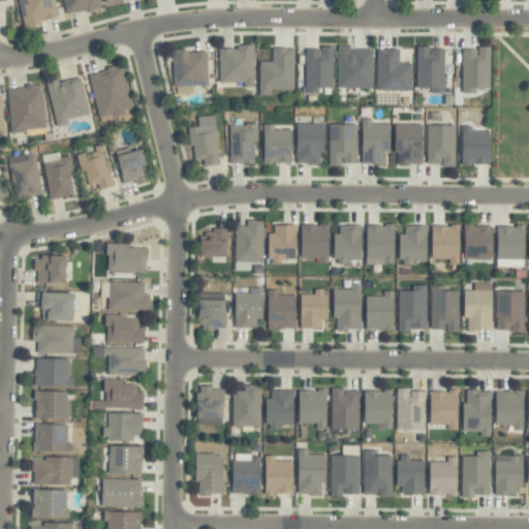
[(54,0),(19,0),(24,26),(58,19),(54,0)]
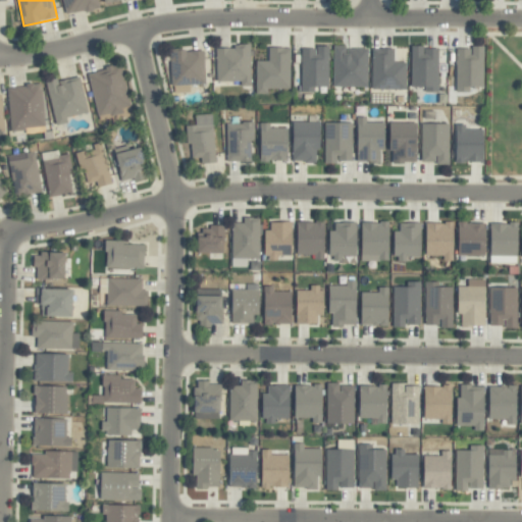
[(62,0),(66,15),(100,8),(98,0),(62,0)]
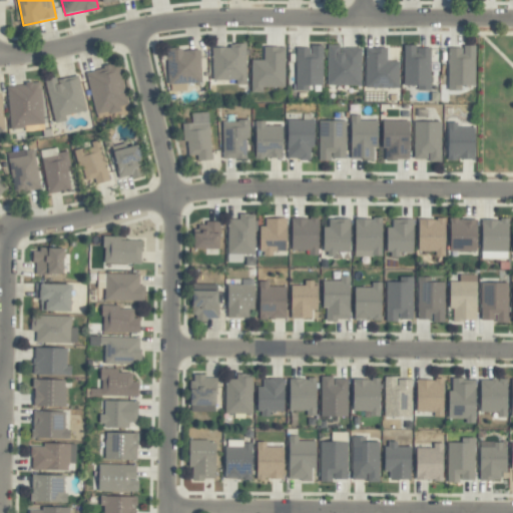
[(212,46),(213,80),(236,80),(236,84),(246,84),(245,45),(212,46)]
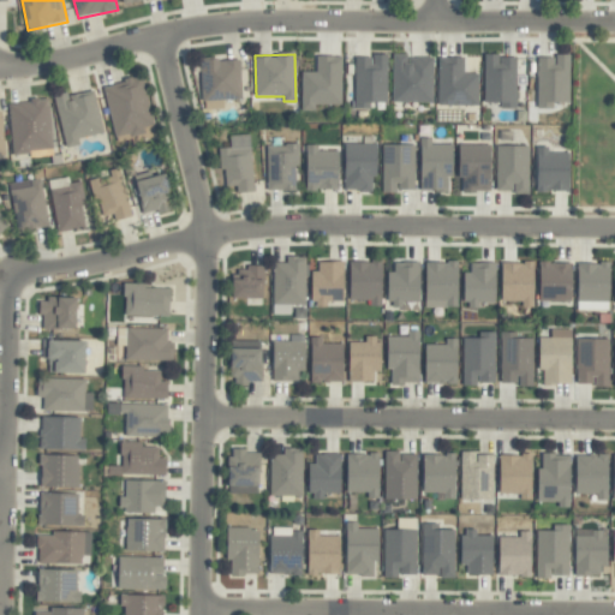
[(342,57),(317,55),(317,72),(302,72),(302,111),(316,111),(316,105),(341,105),(342,57)]
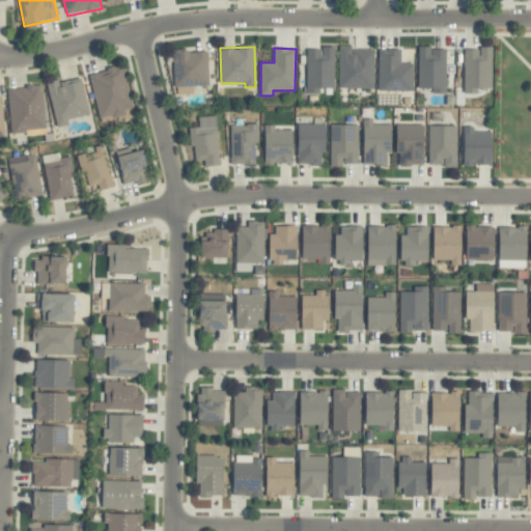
[(333,88),(334,49),(307,48),(307,93),(319,93),(319,88),(333,88)]
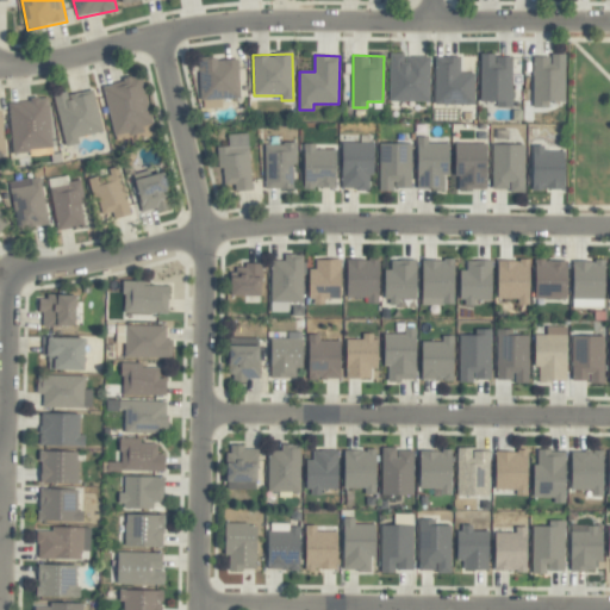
[(429,101),(429,56),(390,55),(390,101),(429,101)]
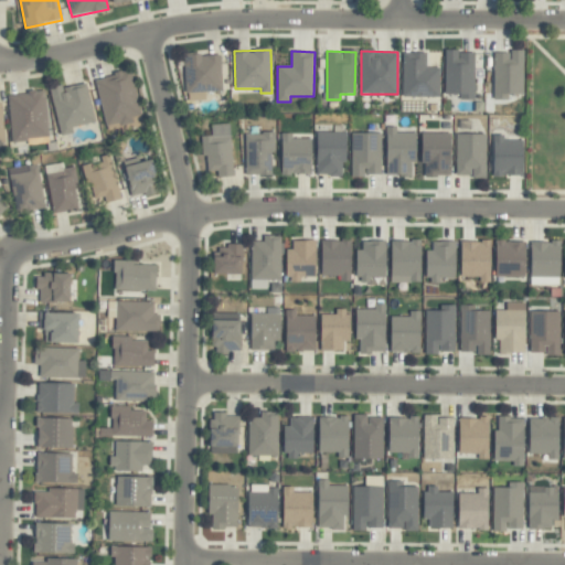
[(476,99),(475,51),(445,52),(446,94),(461,94),(461,99),(476,99)]
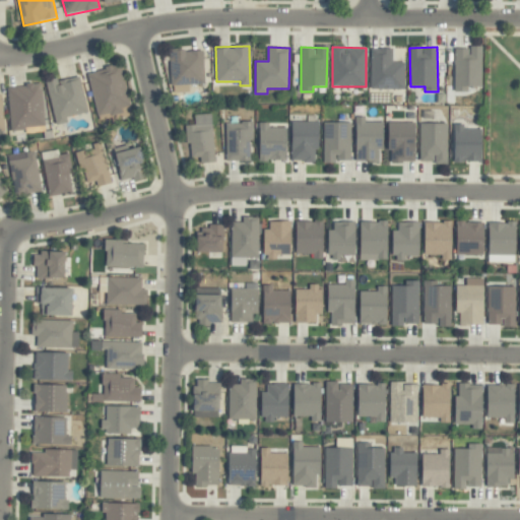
[(454,48),(455,91),(469,90),(469,87),(482,86),(481,47),(454,48)]
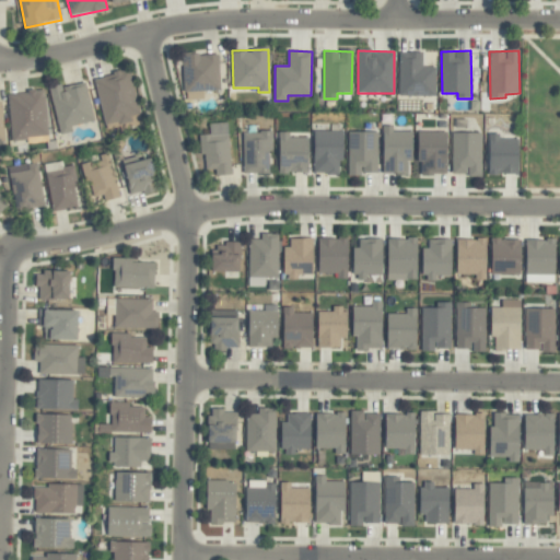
[(435,67),(423,67),(423,51),(399,53),(399,96),(435,95),(435,67)]
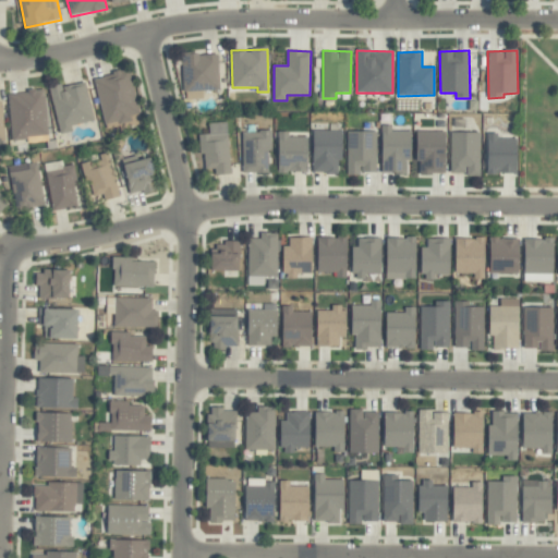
[(219,53),(183,53),(183,92),(220,91),(219,53)]
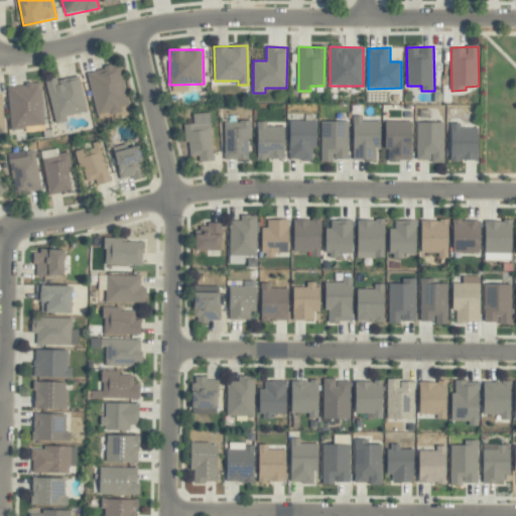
[(97,116),(121,111),(120,106),(129,105),(121,65),(88,72),(97,116)]
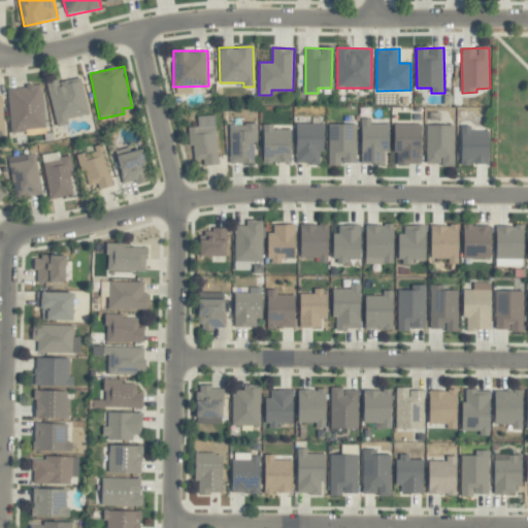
[(57,127),(68,124),(67,120),(90,114),(81,77),(59,83),(58,79),(46,83),(57,127)]
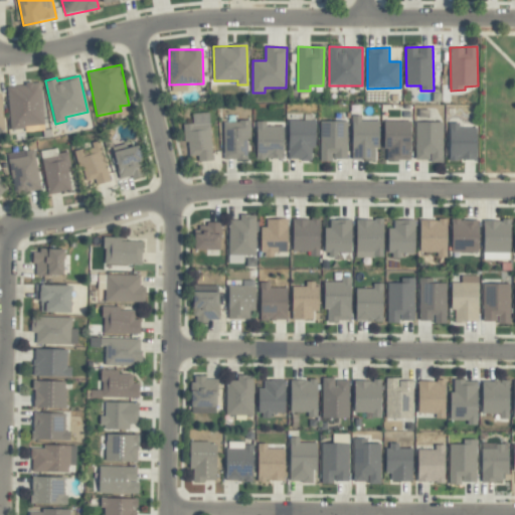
[(43,127),(42,83),(9,86),(11,128),(43,127)]
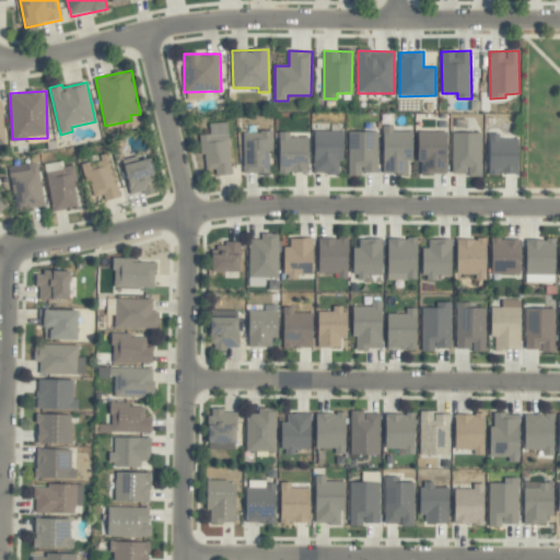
[(231,174),(229,123),(209,124),(209,135),(201,135),(203,175),(231,174)]
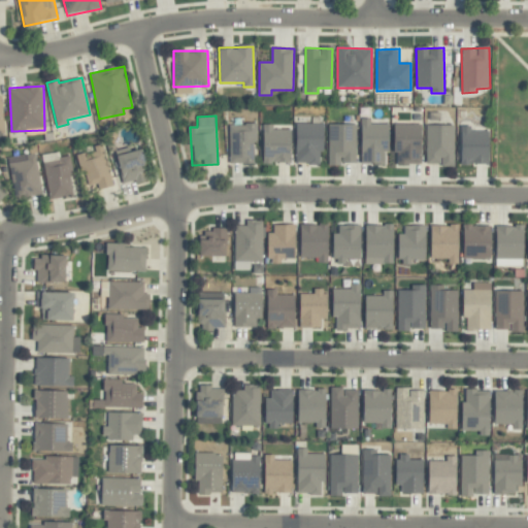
[(386,165),(386,153),(390,153),(391,125),(371,124),(371,119),(361,119),(360,164),(386,165)]
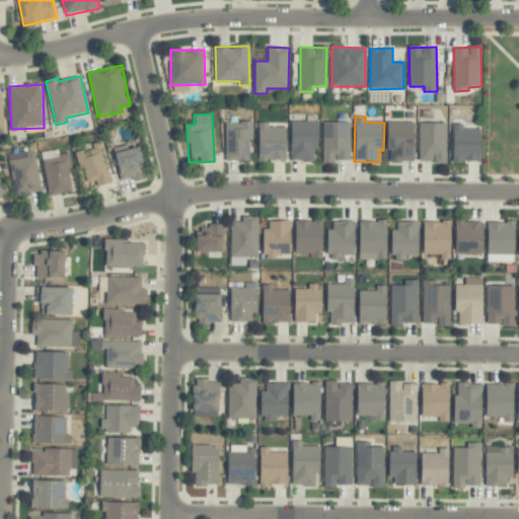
[(225,123),(226,161),(252,160),(250,122),(225,123)]
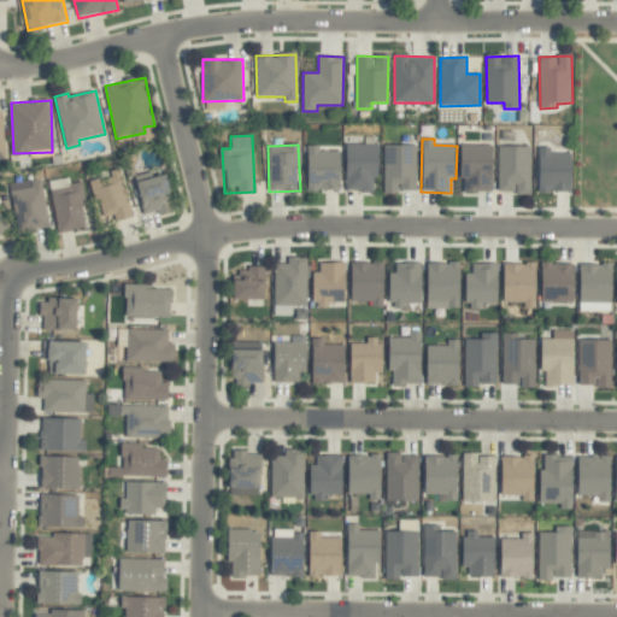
[(319,152),(319,145),(309,146),(310,192),(342,191),(341,151),(319,152)]
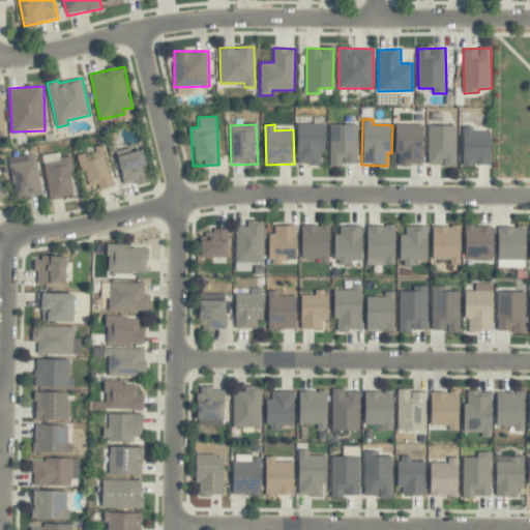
[(298,165),(322,165),(322,153),(327,153),(327,124),(298,124),(298,165)]
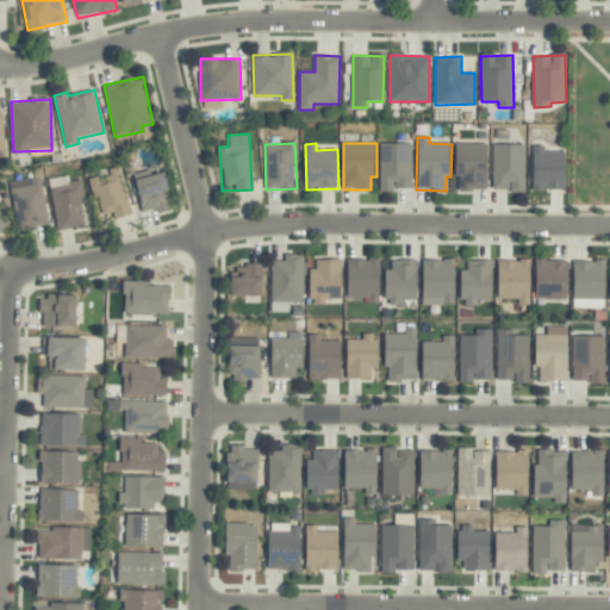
[(459,143),(458,190),(487,191),(489,143),(459,143)]
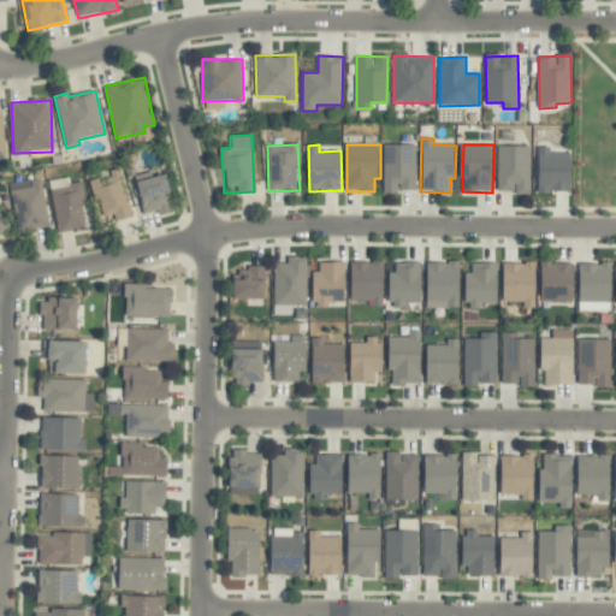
[(416,146),(384,146),(384,191),(416,191),(416,146)]
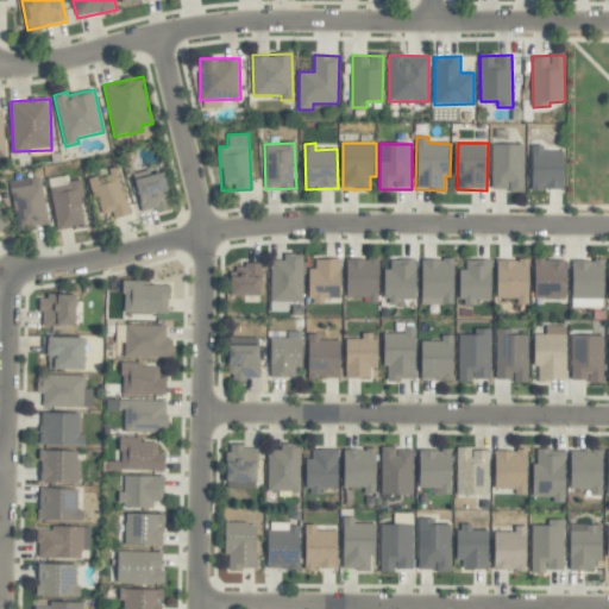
[(523,193),(525,144),(493,144),(493,189),(509,189),(509,192),(523,193)]
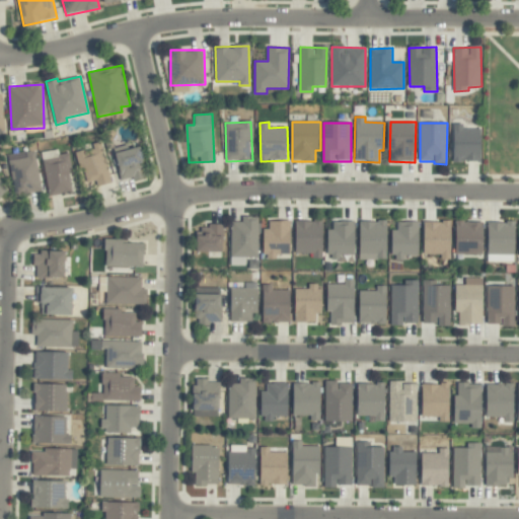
[(482,162),(482,129),(463,128),(463,124),(455,124),(454,161),(482,162)]
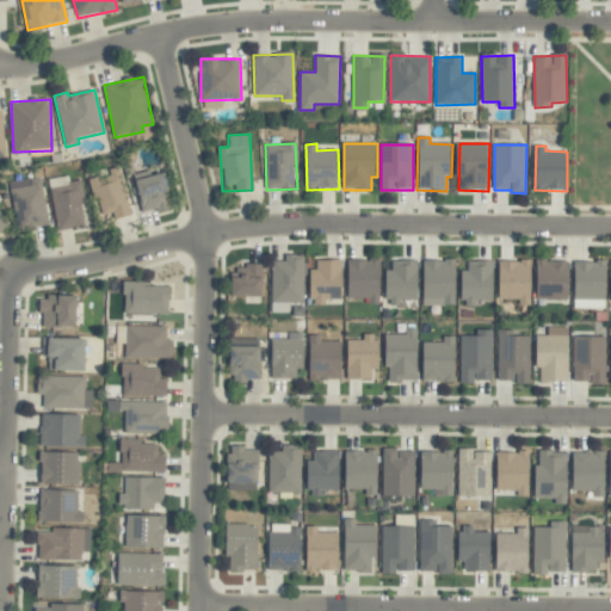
[(91,176),(99,222),(129,217),(121,171),(91,176)]
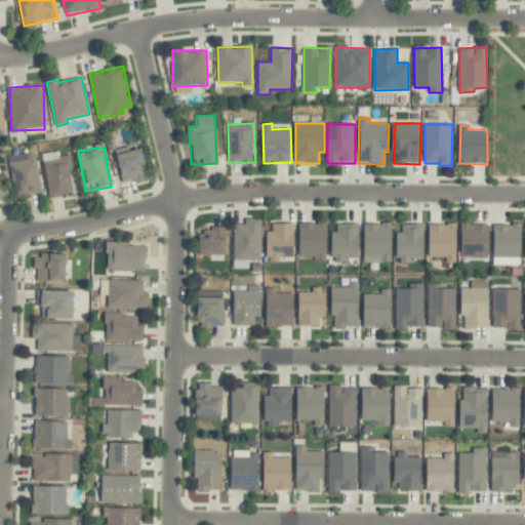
[(144,149),(128,152),(127,148),(116,150),(123,183),(134,179),(135,183),(150,179),(144,149)]
